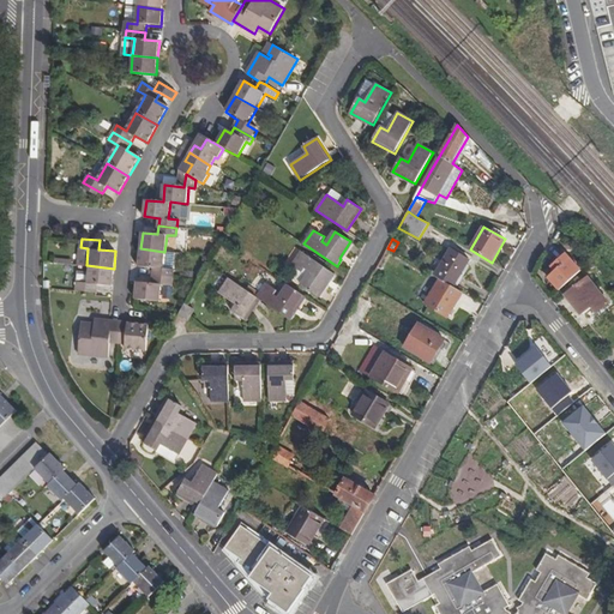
[(154,275),(170,277),(172,270),(163,269),(164,252),(140,248),(139,266),(154,268),(154,275)]
